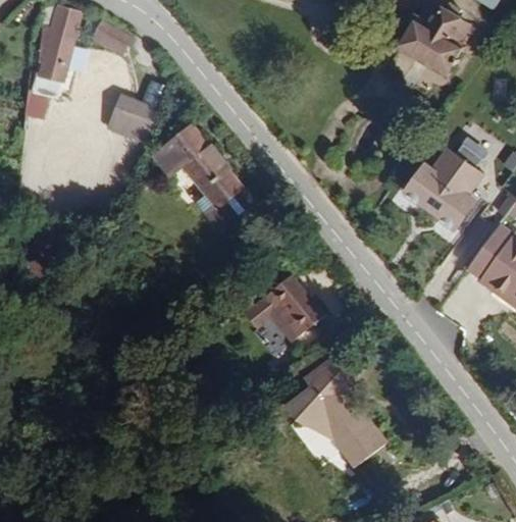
[(60,82),(80,9),(46,0),(40,0),(40,3),(54,7),(48,25),(40,25),(38,34),(34,62),(40,64),(36,76),(60,82)]
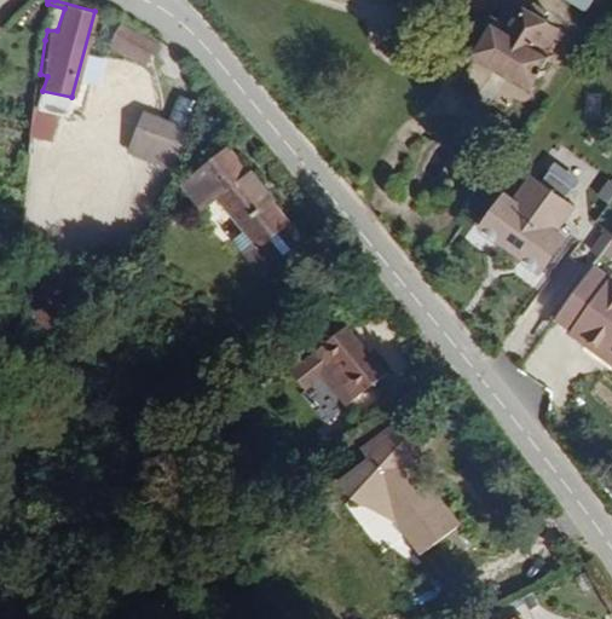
[(540,50),(553,25),(538,18),(544,9),(529,0),(524,10),(509,1),(497,25),(489,22),(472,55),(531,86),(548,53),(540,50)]
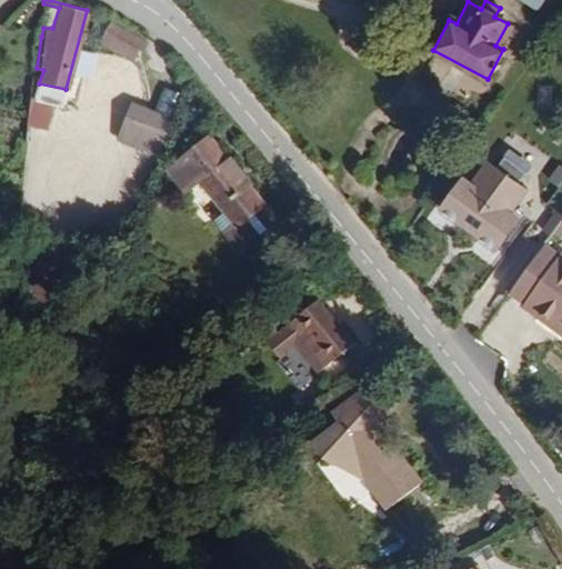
[(52,28),(59,8),(43,3),(36,35),(41,37),(43,28),(52,28)]
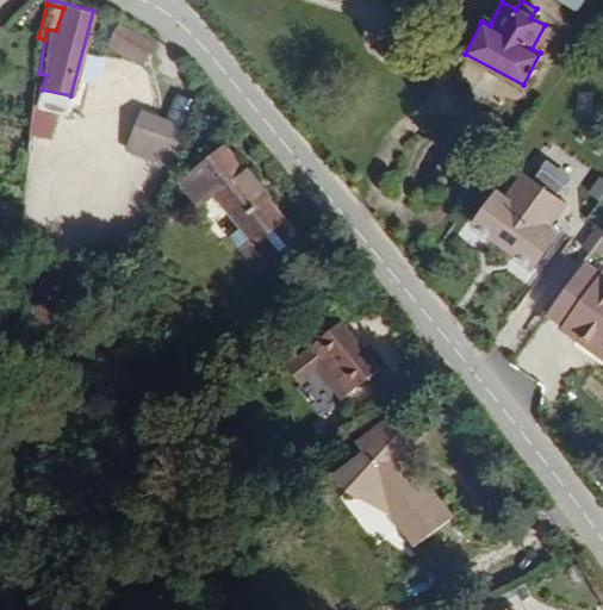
[(147,41),(129,29),(99,17),(95,26),(113,37),(111,47),(140,61),(147,41)]
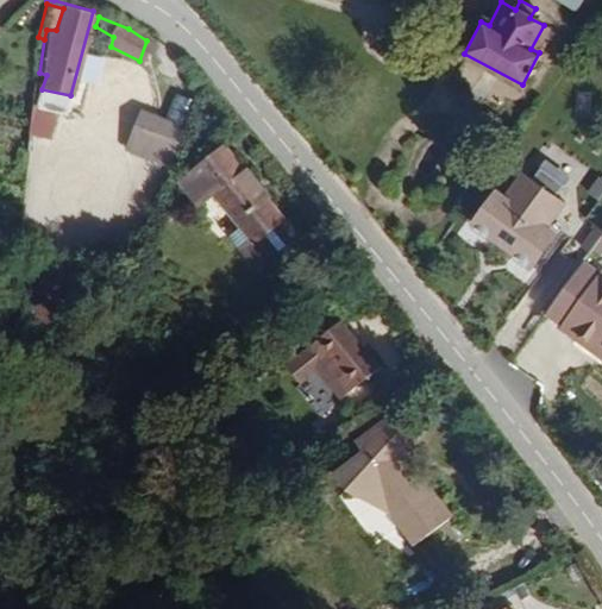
[(158,118),(136,108),(132,117),(156,125),(158,118)]
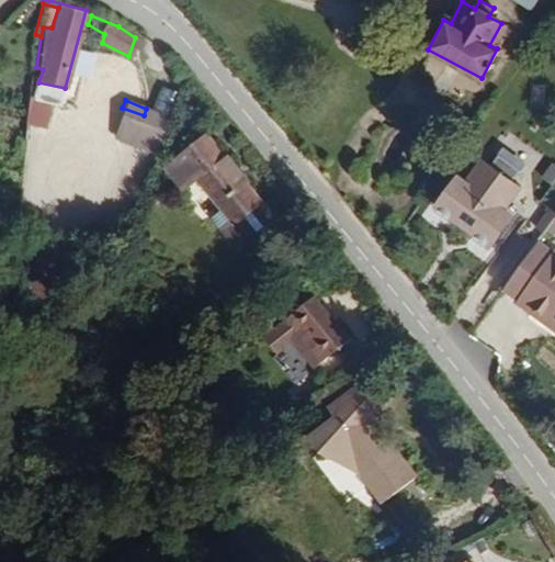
[(161,134),(167,116),(146,109),(144,115),(122,108),(114,130),(137,138),(143,126),(161,134)]
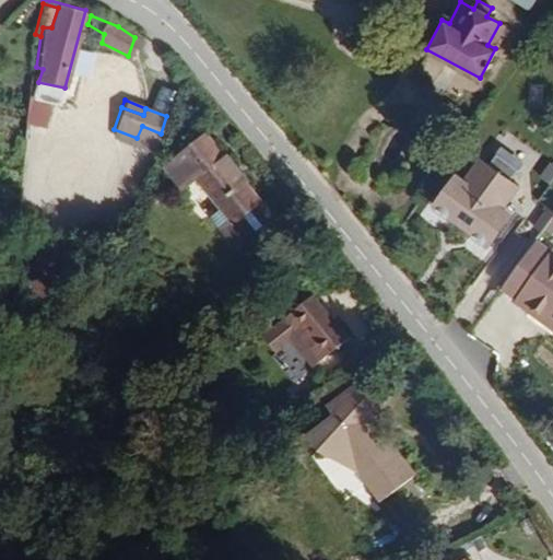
[(156,147),(161,133),(142,126),(137,138),(156,147)]
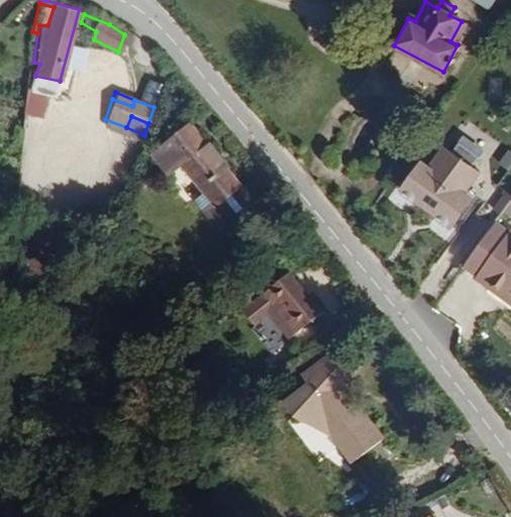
[(237,186),(187,124),(148,154),(167,174),(179,165),(199,189),(187,199),(208,222),(220,226),(248,202),(236,188),(237,186)]
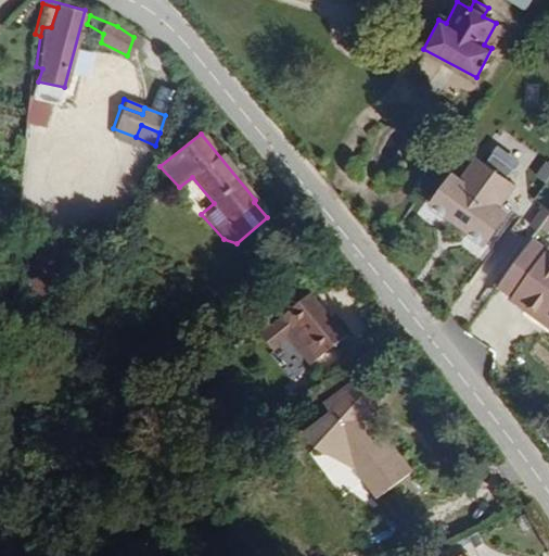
[(513,165),(493,151),(486,161),(507,175),(513,165)]
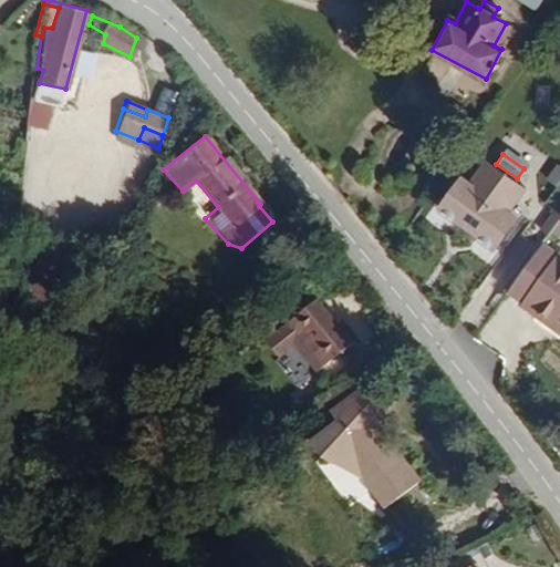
[(496,164),(487,157),(469,183),(464,178),(458,186),(454,184),(437,206),(455,219),(463,218),(476,227),(476,235),(496,247),(512,225),(507,222),(512,213),(508,208),(525,185),(517,178),(496,164)]
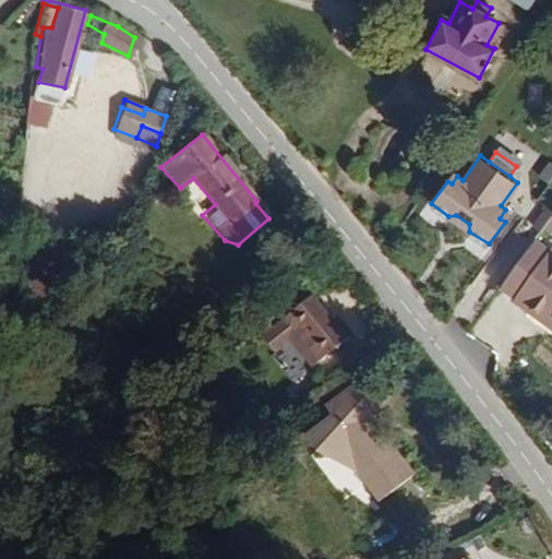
[(452,183),(457,176),(453,173),(447,181),(452,183)]
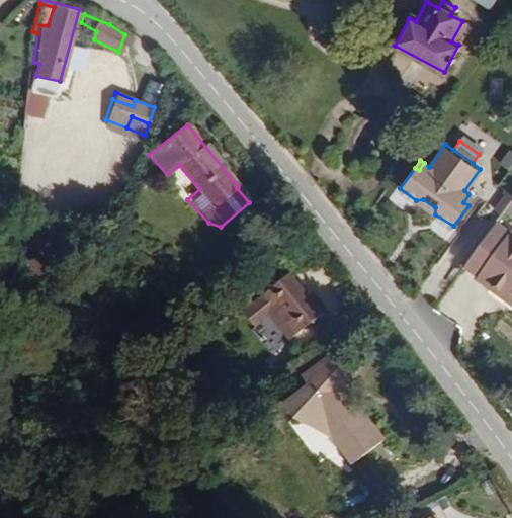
[(489,208),(505,220),(511,209),(511,191),(509,196),(502,190),(489,208)]
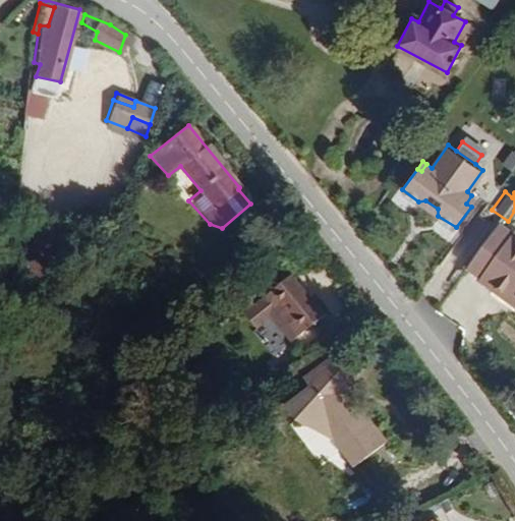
[(471,207),(477,198),(471,195),(466,204),(471,207)]
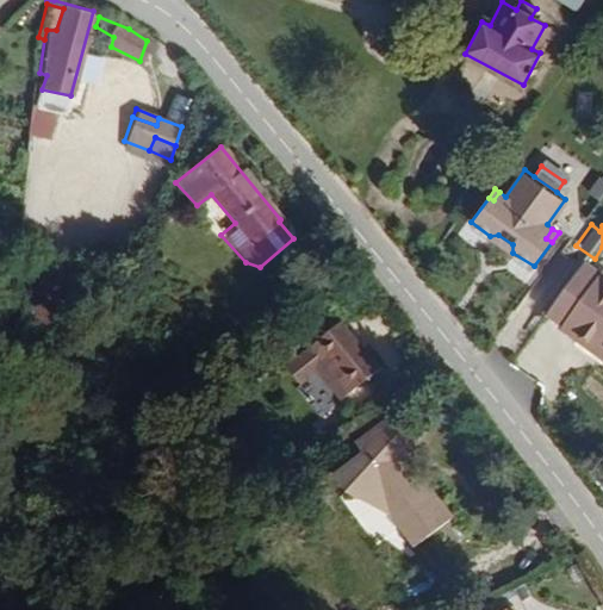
[(602,277),(600,275),(597,278),(580,266),(544,318),(559,330),(557,334),(580,350),(589,350),(602,359),(602,363),(602,277)]
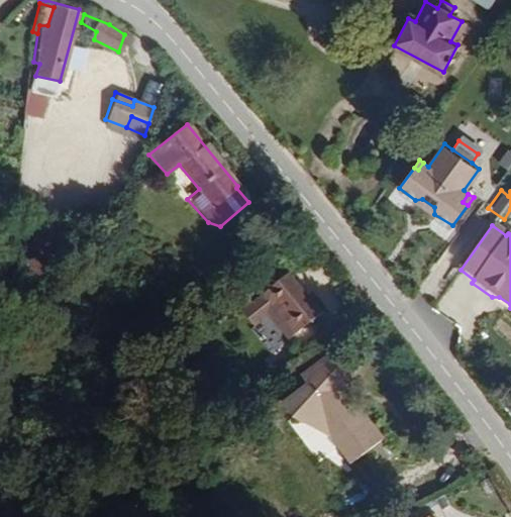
[(318,312),(286,273),(253,299),(276,326),(292,313),(301,326),(318,312)]
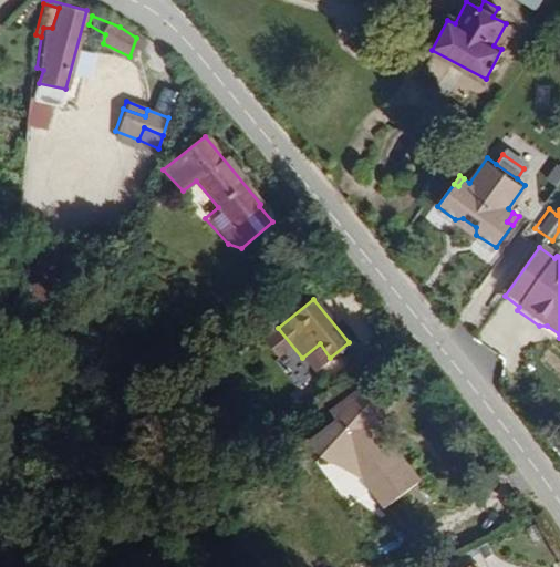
[(330,358),(320,343),(302,358),(313,371),(330,358)]
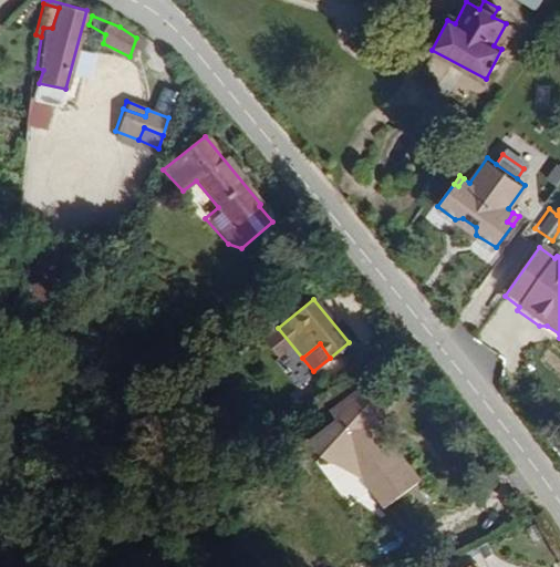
[(421,480),(380,429),(376,431),(367,426),(375,413),(383,416),(392,398),(363,383),(343,397),(350,405),(338,413),(306,435),(317,451),(323,447),(341,459),(350,470),(383,509),(421,480)]
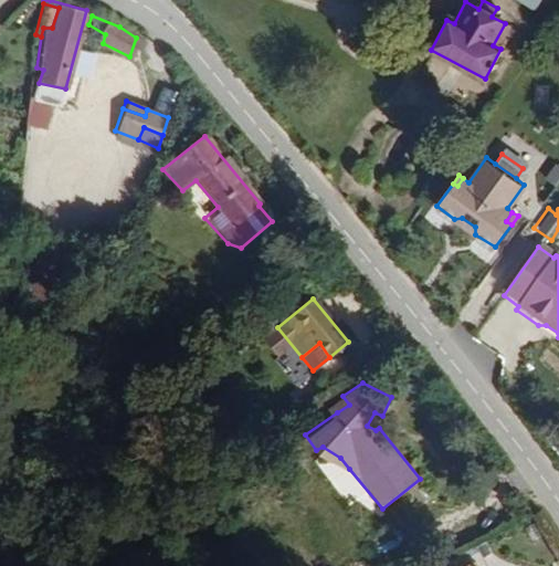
[(349,405),(343,396),(330,404),(337,412),(349,405)]
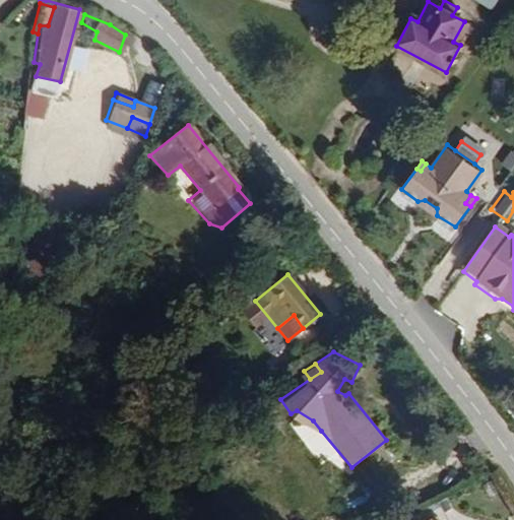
[(346,391),(351,382),(344,379),(337,391),(345,395),(348,393),(346,391)]
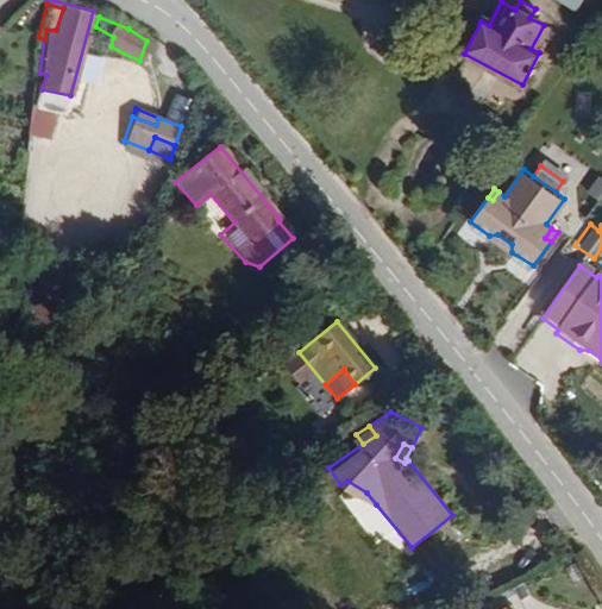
[(376,504),(367,493),(347,481),(340,484),(336,488),(359,518),(376,504)]
